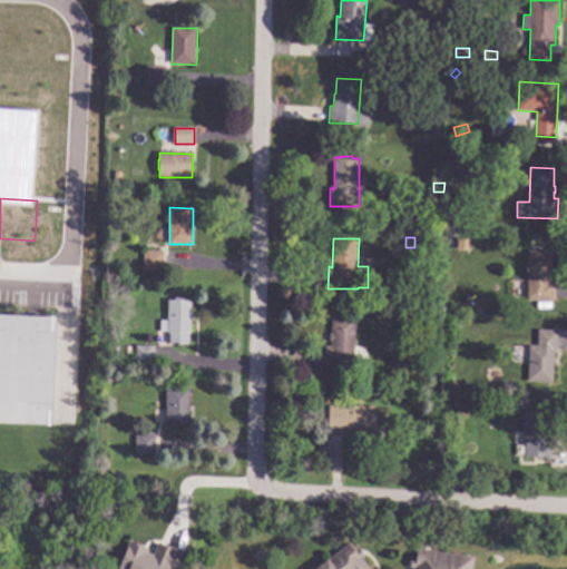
[(551,282),(556,282),(556,301),(528,301),(529,249),(551,249),(551,282)]
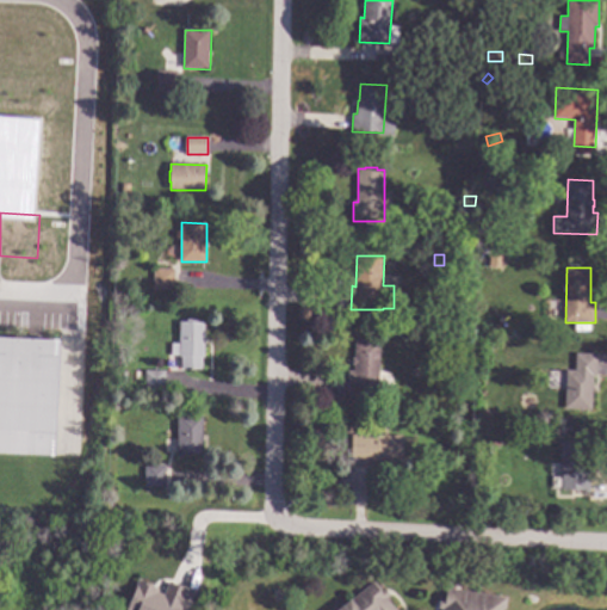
[(174,289),(154,289),(154,269),(175,269),(174,289)]
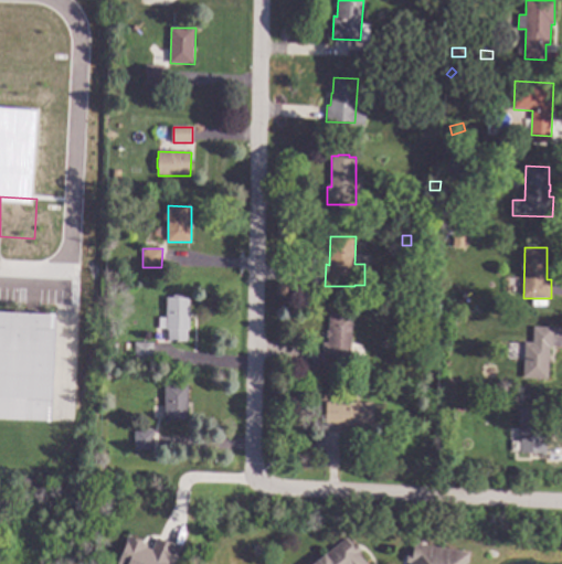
[(183,297),(190,297),(190,330),(188,330),(188,340),(177,340),(177,342),(169,342),(169,330),(167,330),(167,329),(159,328),(159,317),(167,317),(167,297),(175,297),(175,295),(183,295),(183,297)]
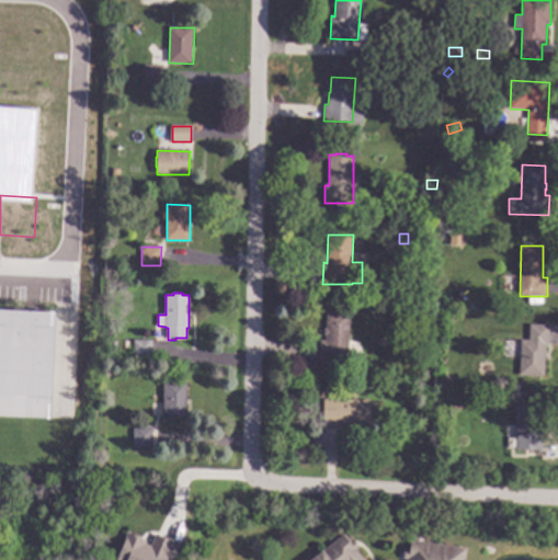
[(0,309),(56,312),(50,420),(0,416),(0,309)]
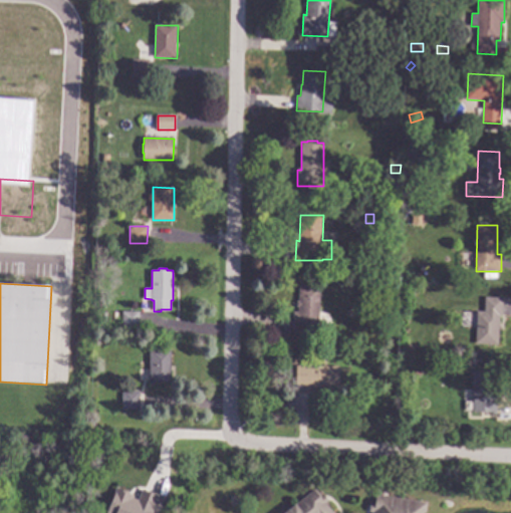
[(321,286),(320,312),(324,312),(323,329),(319,329),(319,330),(294,328),(294,312),(299,312),(299,306),(297,306),(298,301),(299,301),(300,285),(321,286)]
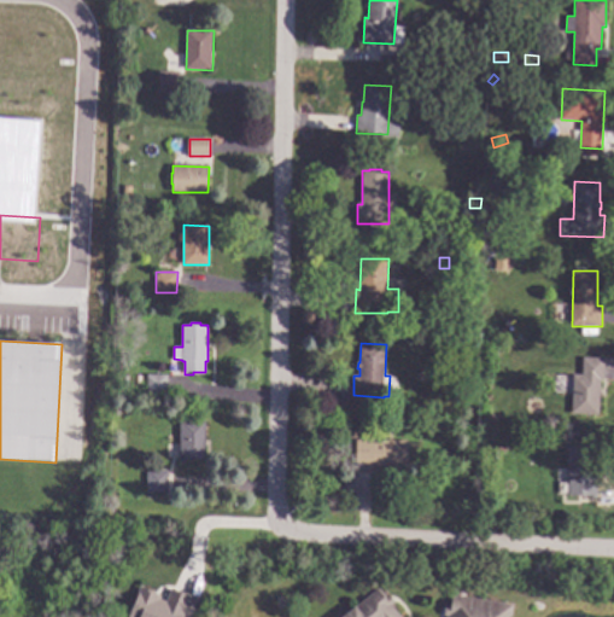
[(498,351),(492,355),(487,347),(493,343),(498,351)]
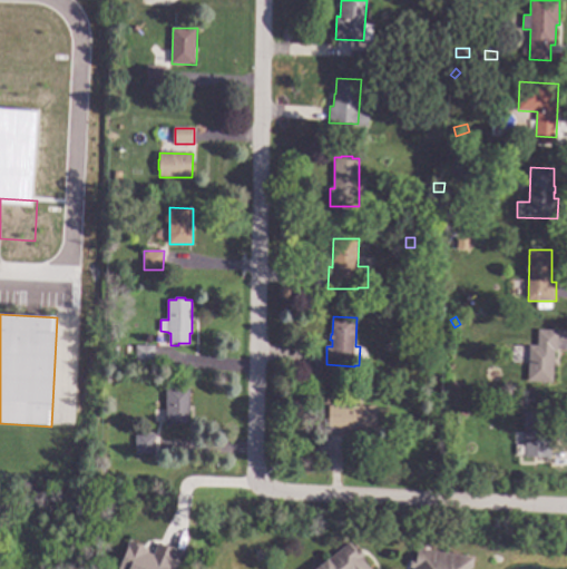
[(559,331),(558,351),(555,351),(554,382),(528,381),(529,346),(538,346),(538,330),(559,331)]
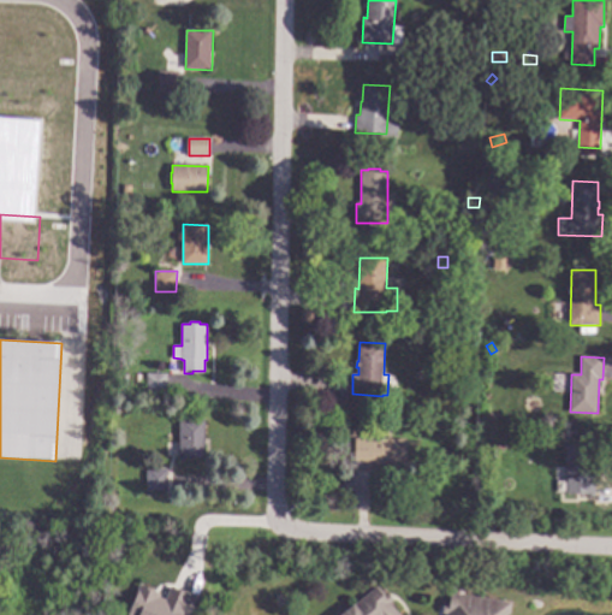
[(167,392),(147,392),(147,373),(167,373),(167,392)]
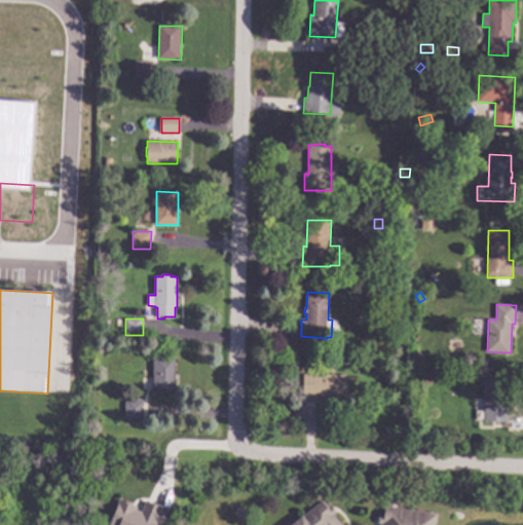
[(371,351),(371,360),(362,359),(362,351),(371,351)]
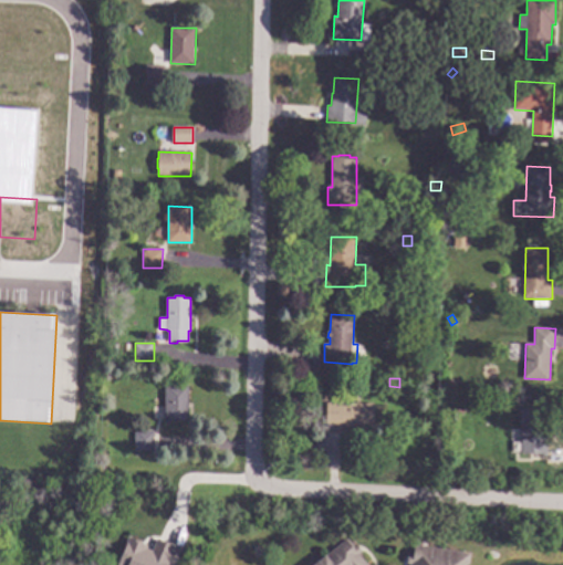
[(189,422),(166,422),(166,386),(188,386),(189,422)]
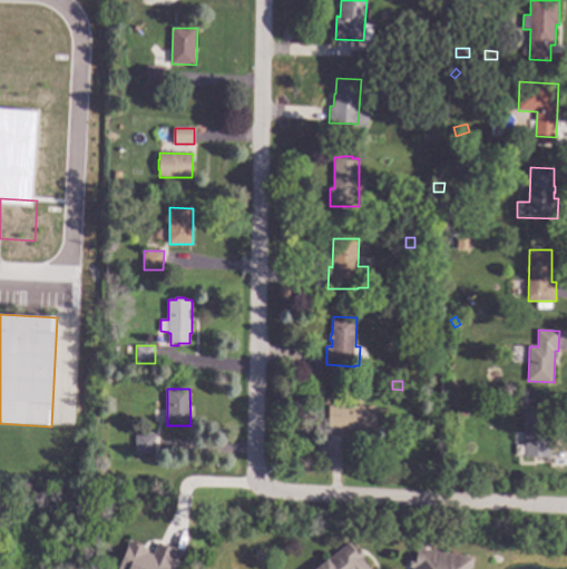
[(352,405),(378,406),(378,432),(345,431),(345,434),(329,434),(330,405),(339,405),(339,395),(352,395),(352,405)]
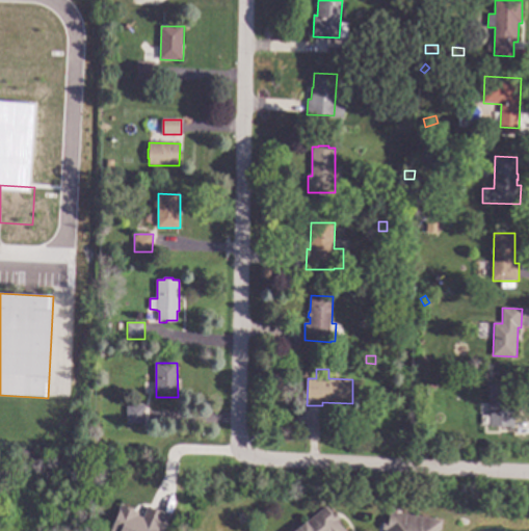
[(438,381),(437,390),(427,389),(428,380),(438,381)]
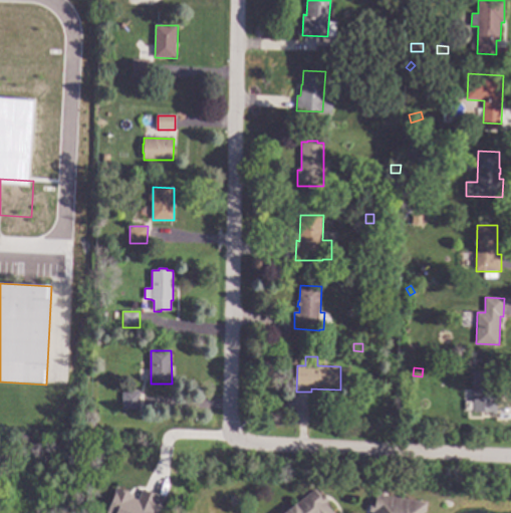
[(488,371),(494,371),(494,385),(496,386),(496,391),(495,391),(495,397),(498,397),(497,413),(473,413),(474,371),(481,371),(481,369),(488,369),(488,371)]
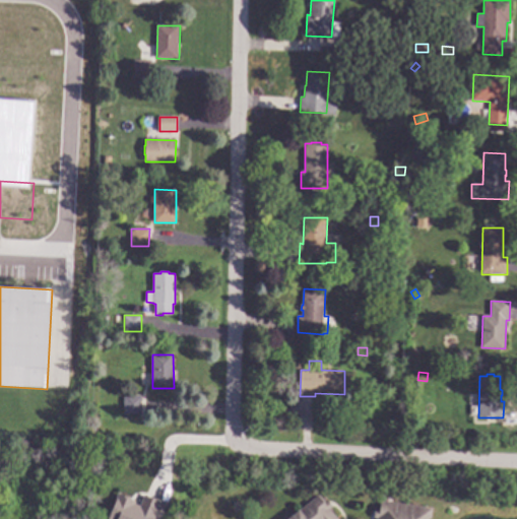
[(141,414),(124,414),(124,395),(141,395),(141,414)]
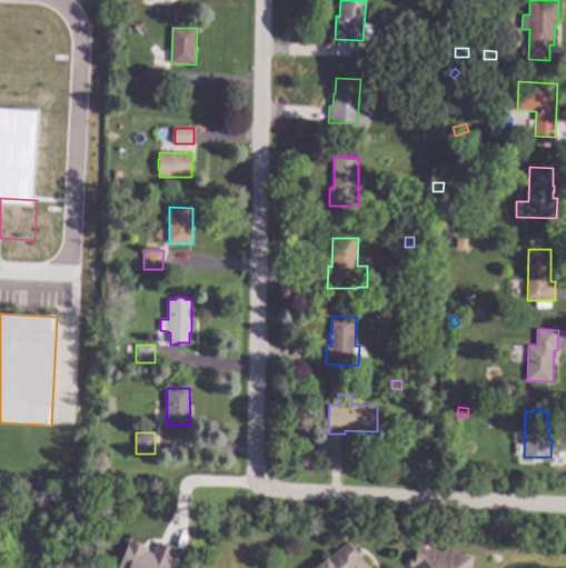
[(177,567),(184,554),(158,545),(156,552),(130,542),(119,567),(177,567)]
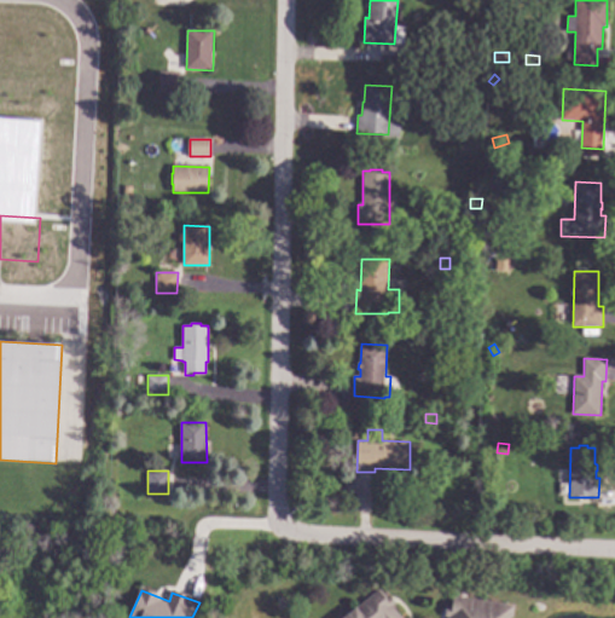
[(343,617),(379,590),(402,617),(343,617)]
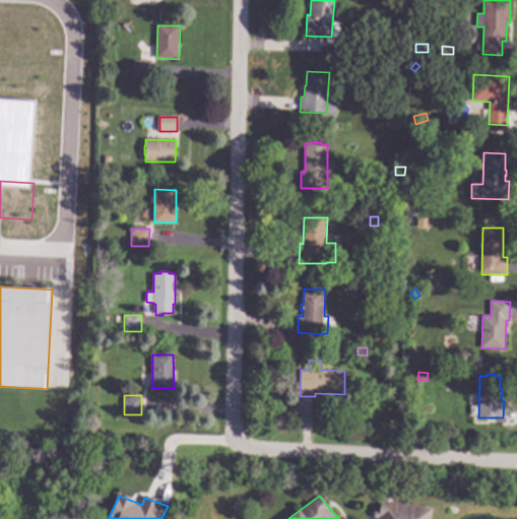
[(434,507),(432,518),(377,518),(380,500),(434,507)]
